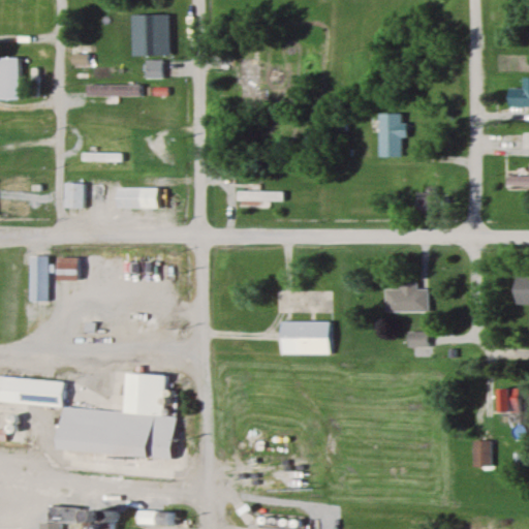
[(103,59),(103,20),(91,20),(91,59),(103,59)]
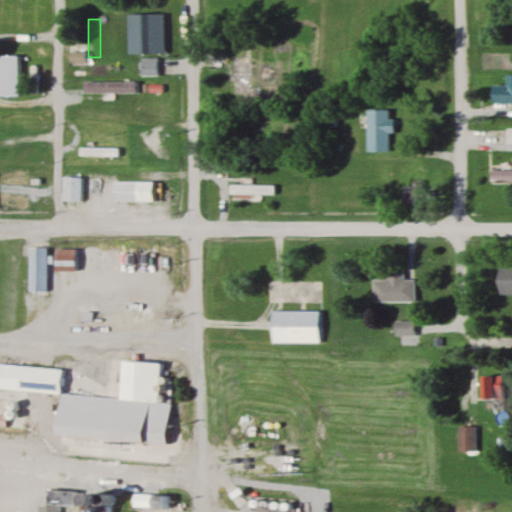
[(167,50),(146,50),(146,45),(138,45),(138,30),(167,30),(167,50)]
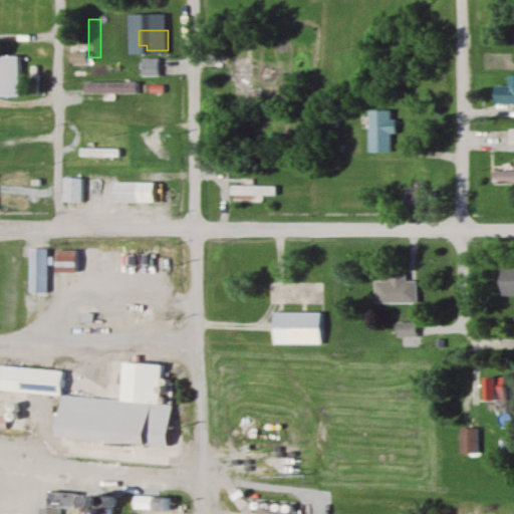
[(17,96),(0,96),(0,54),(17,54),(17,96)]
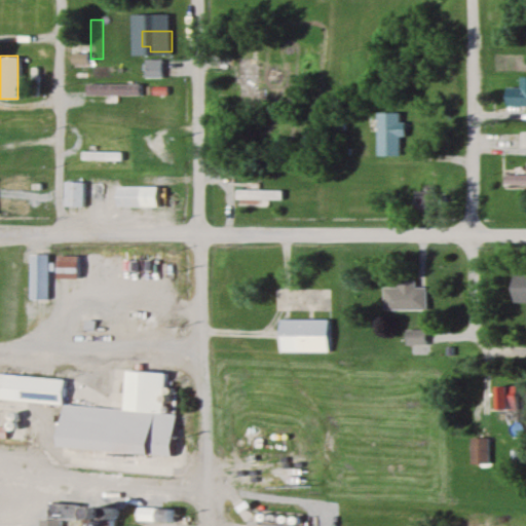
[(258,111),(239,111),(239,55),(258,55),(258,111)]
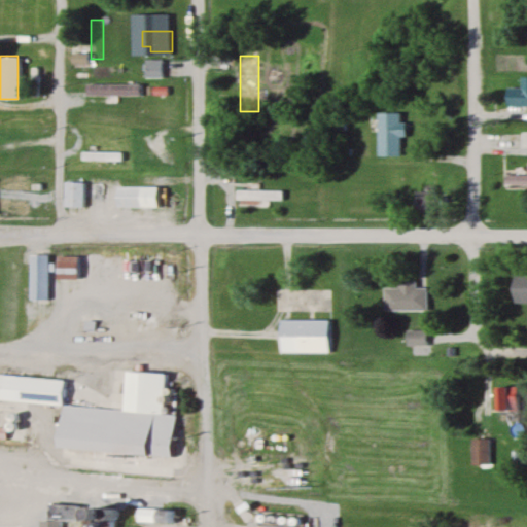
[(164,77),(148,77),(148,59),(164,59),(164,77)]
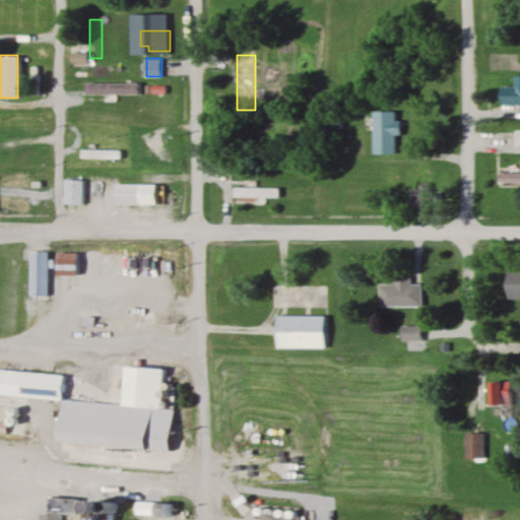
[(35,68),(28,69),(30,96),(38,95),(35,68)]
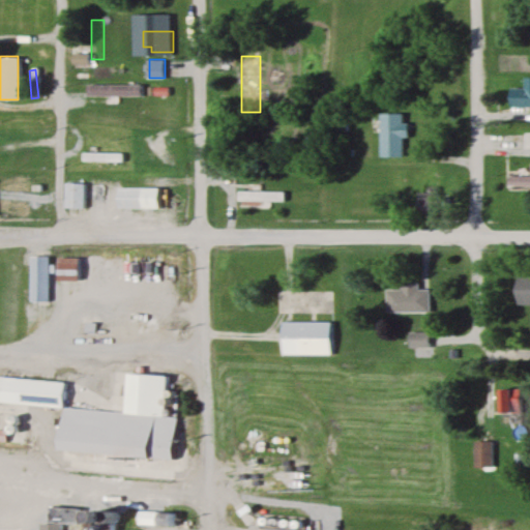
[(529,78),(525,79),(525,89),(513,89),(513,107),(529,106),(529,78)]
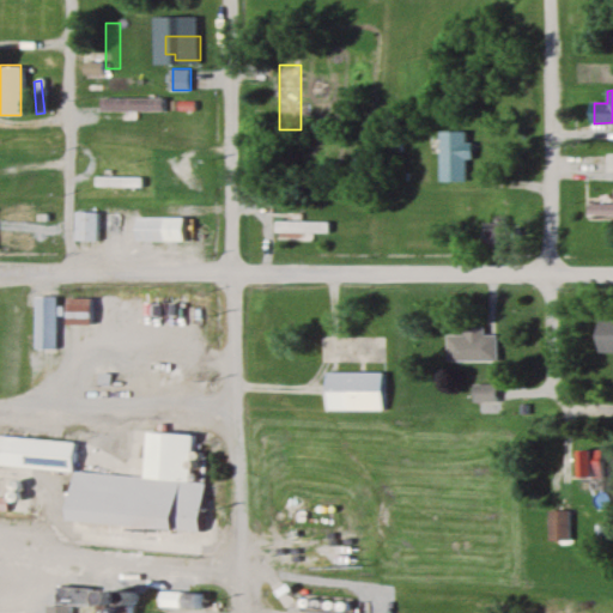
[(104,110),(104,98),(167,98),(167,110),(104,110)]
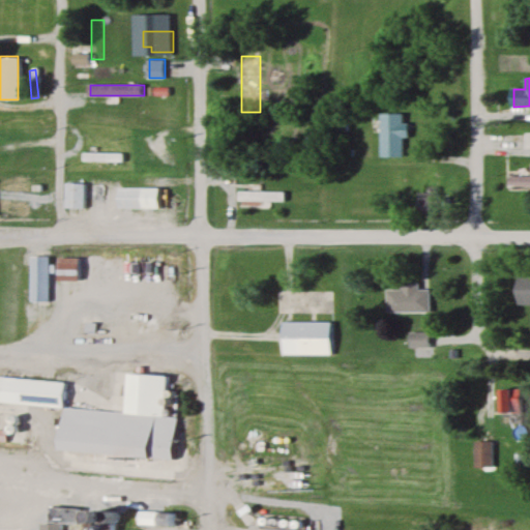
[(383,155),(383,113),(404,113),(404,122),(410,122),(410,136),(404,136),(404,155),(383,155)]
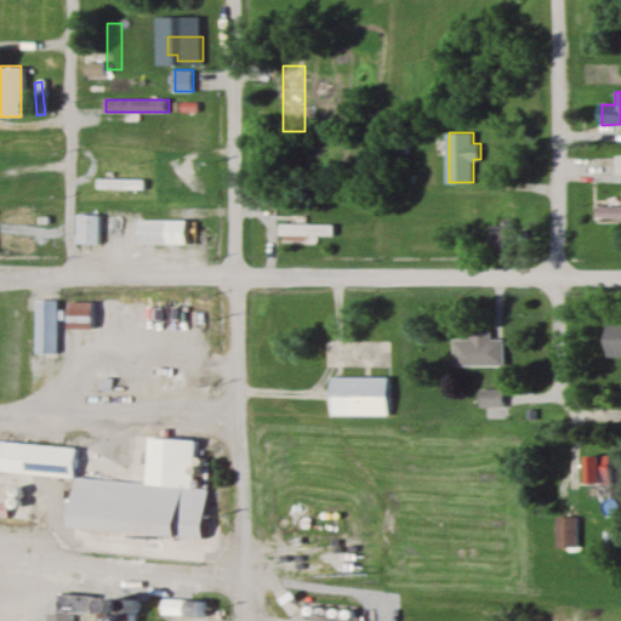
[(620,205),(596,206),(596,220),(620,218),(620,205)]
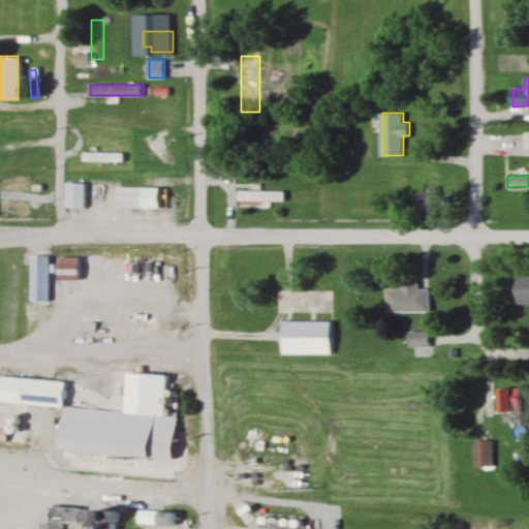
[(16,182),(2,182),(2,210),(16,210),(16,182)]
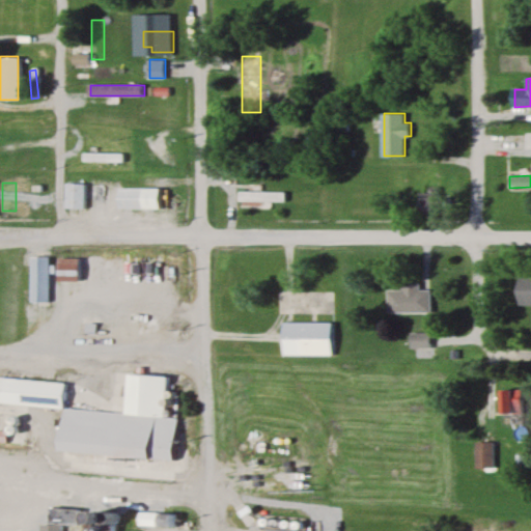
[(84,183),(84,208),(64,208),(64,183),(84,183)]
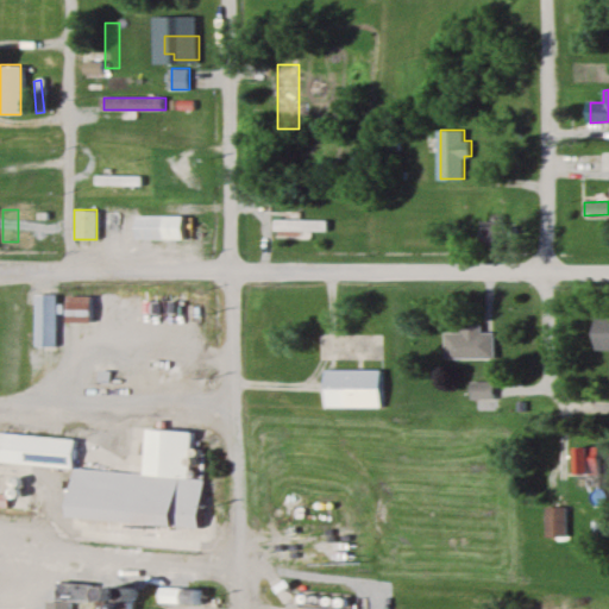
[(275,230),(275,219),(286,219),(286,209),(299,209),(299,219),(328,219),(328,230),(308,230),(308,238),(296,238),(297,230),(275,230)]
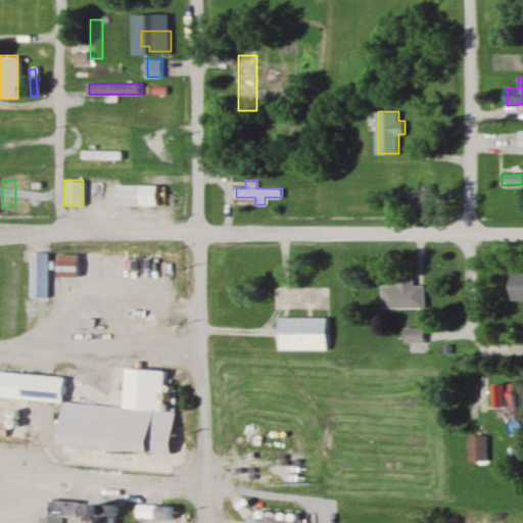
[(113,204),(113,185),(158,185),(158,204),(113,204)]
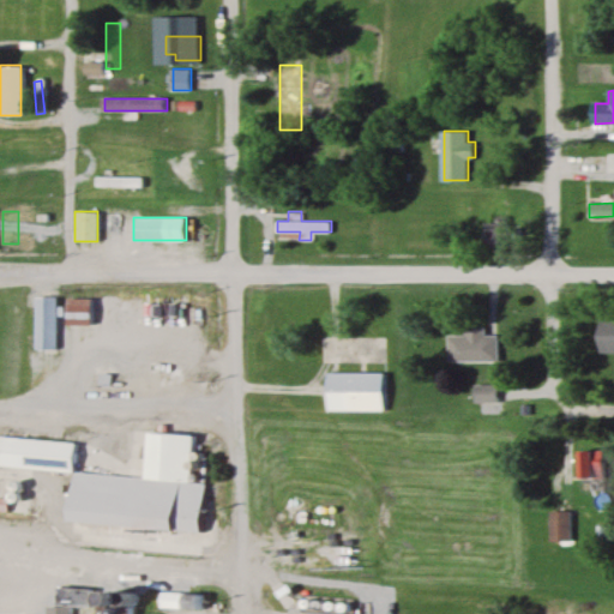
[(67,323),(68,296),(94,298),(92,324),(67,323)]
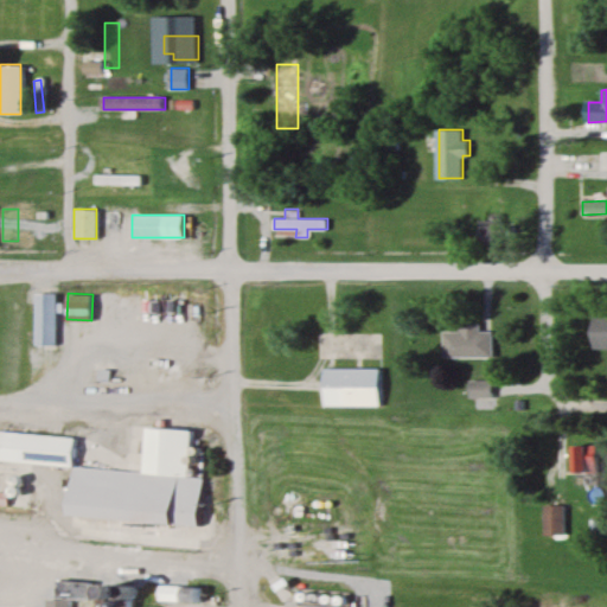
[(55,345),(34,345),(34,294),(55,294),(55,345)]
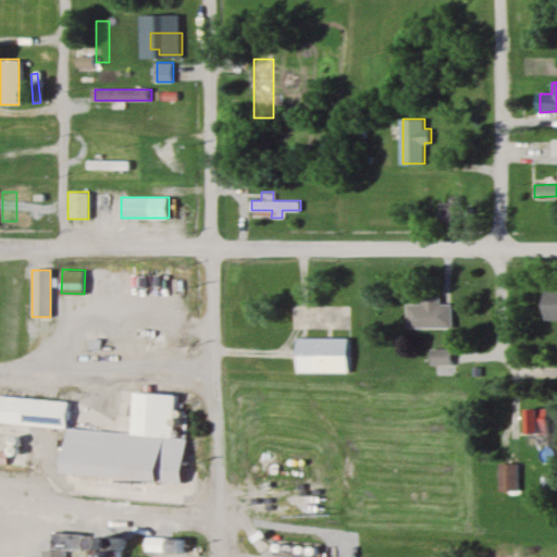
[(320,293),(326,285),(358,311),(351,319),(320,293)]
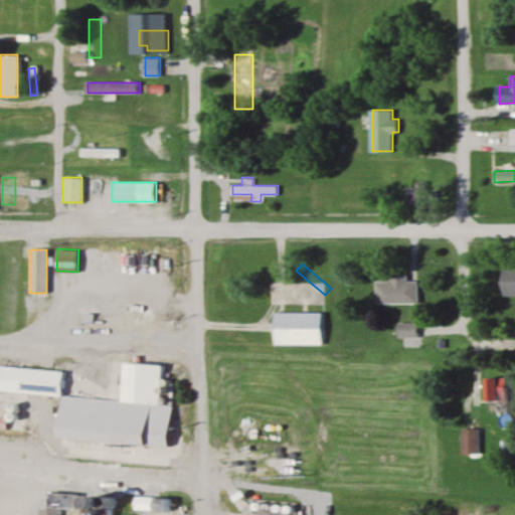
[(503,297),(514,296),(514,269),(503,269),(503,297)]
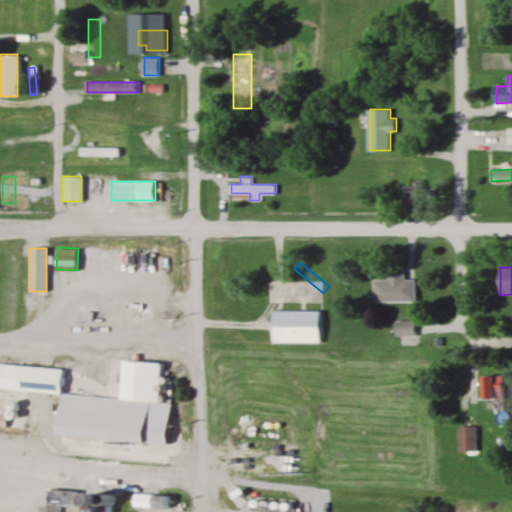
[(375,300),(375,279),(417,279),(417,300),(375,300)]
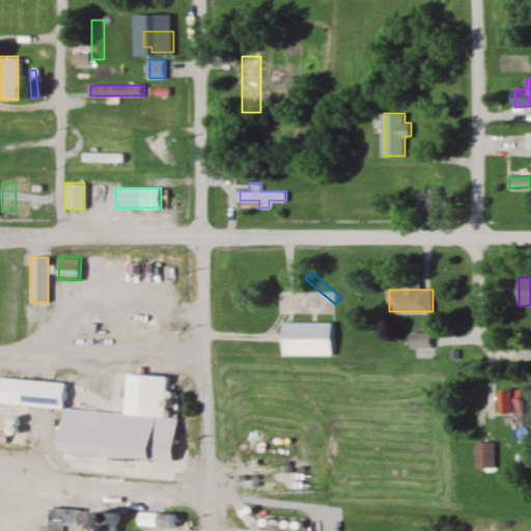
[(284,354),(284,322),(333,322),(333,355),(284,354)]
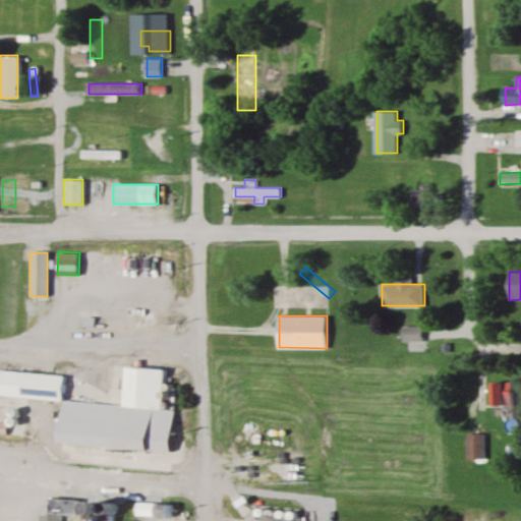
[(403,341),(403,326),(422,326),(422,341),(403,341)]
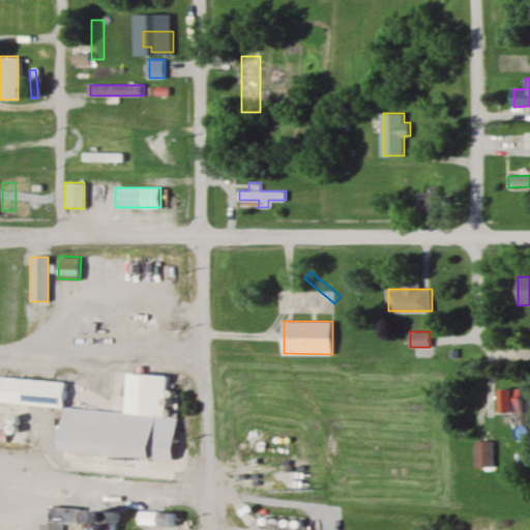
[(66,407),(123,412),(127,372),(169,375),(166,416),(178,417),(174,460),(63,449),(66,407)]
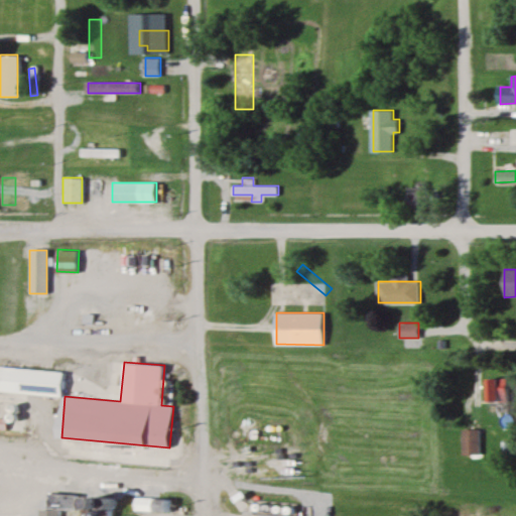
[(65,396),(0,390),(0,365),(68,372),(65,396)]
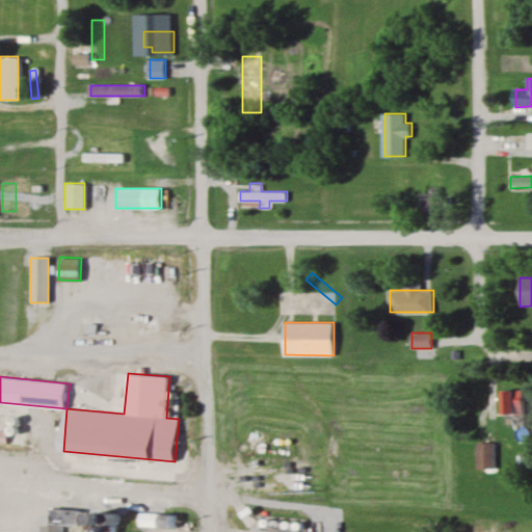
[(506,391),(521,390),(522,415),(507,415),(506,391)]
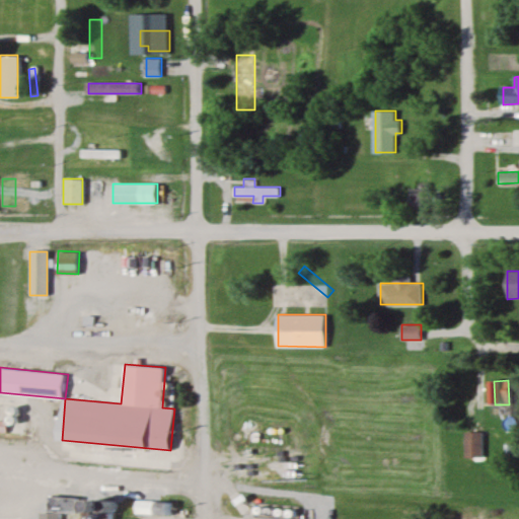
[(21,409),(12,408),(11,424),(20,425),(21,409)]
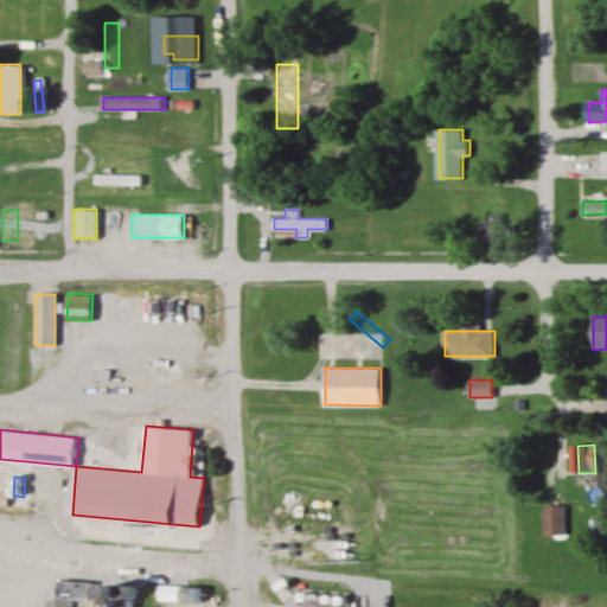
[(543,504),(563,503),(564,532),(544,532),(543,504)]
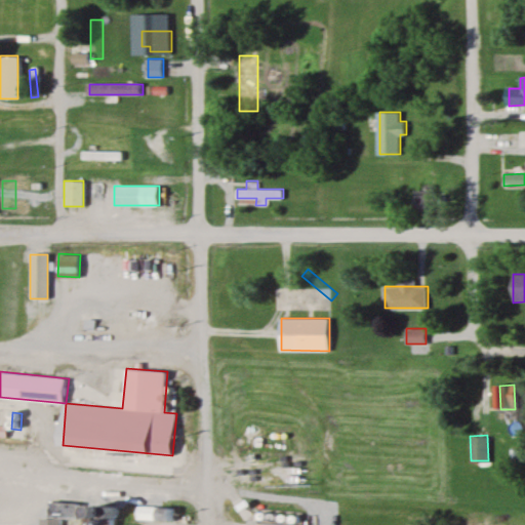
[(508,448),(517,448),(516,460),(508,460),(508,448)]
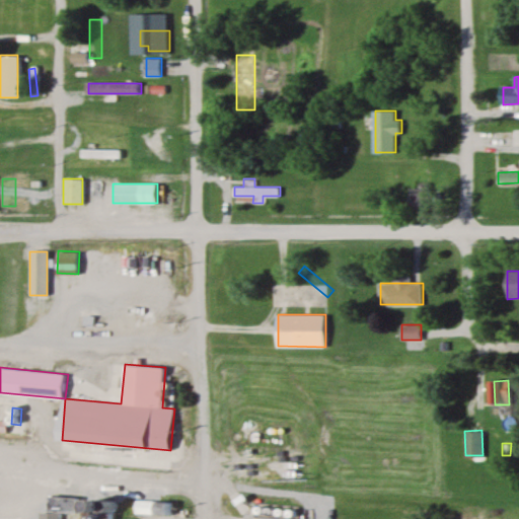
[(38,513),(36,518),(62,518),(62,509),(60,509),(60,499),(55,499),(55,513),(38,513)]
